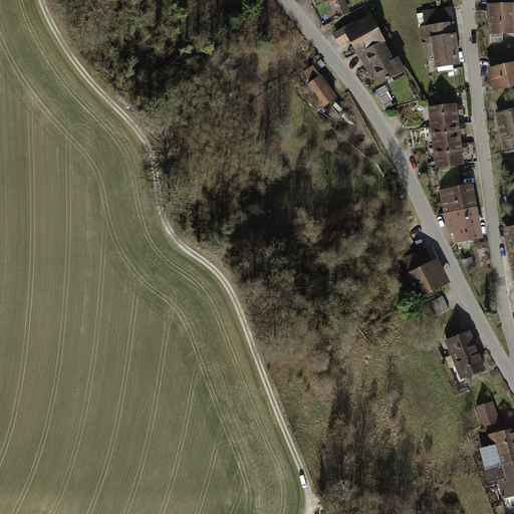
[(513,5),(492,6),(492,42),(502,42),(502,32),(513,32),(513,5)]
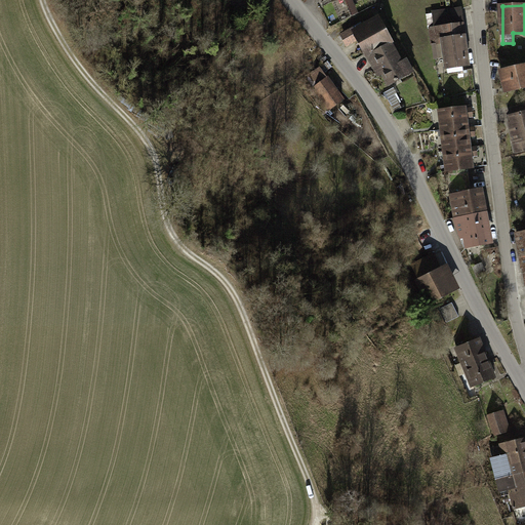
[(444,43),(463,40),(459,10),(433,14),(435,28),(432,28),(434,44),(444,43)]
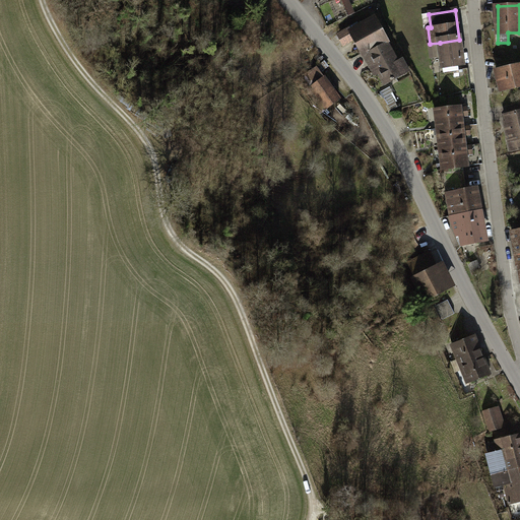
[(351,30),(365,55),(388,43),(375,18),(351,30)]
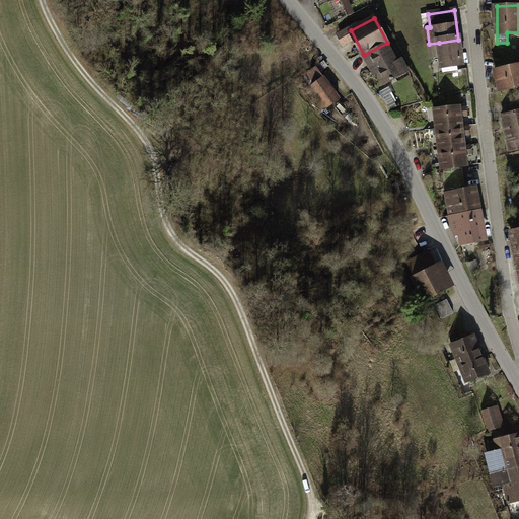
[(458,40),(439,43),(443,67),(462,65),(458,40)]
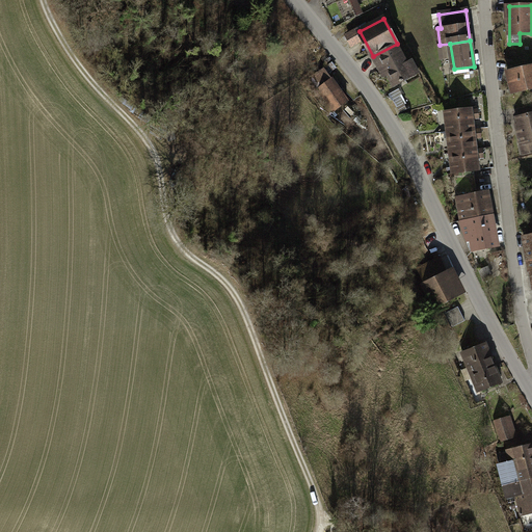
[(415,76),(397,44),(373,56),(378,65),(381,63),(394,86),(415,76)]
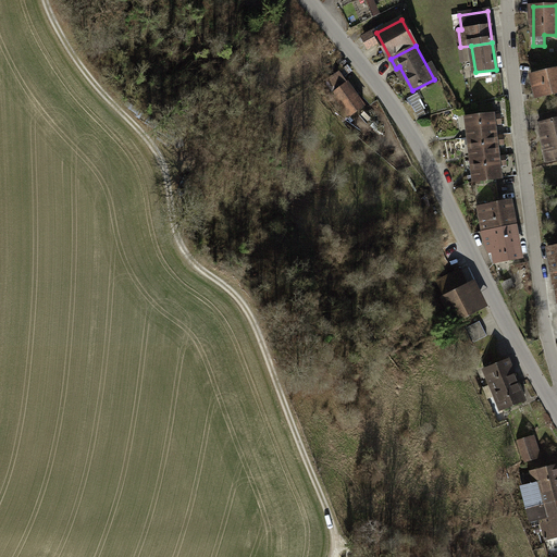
[(556,67),(532,74),(537,97),(556,91),(556,67)]
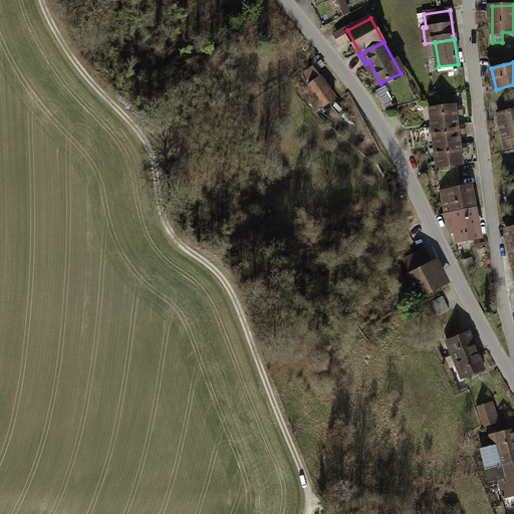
[(313,66),(300,74),(323,106),(336,98),(320,76),(324,73),(320,66),(315,69),(313,66)]
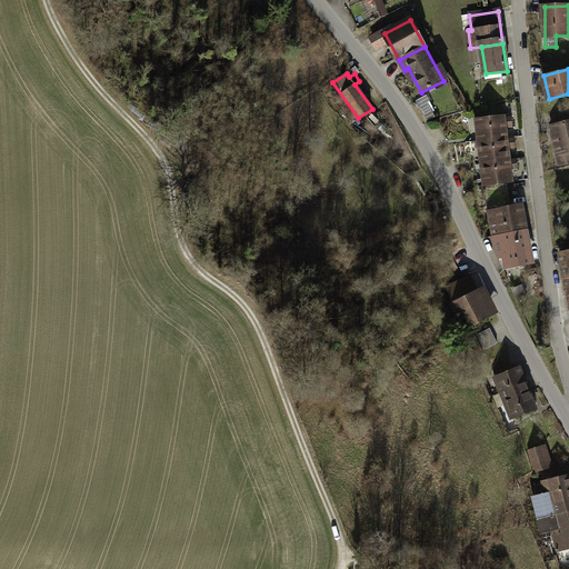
[(477,120),(480,141),(507,139),(506,129),(513,128),(511,116),(477,120)]
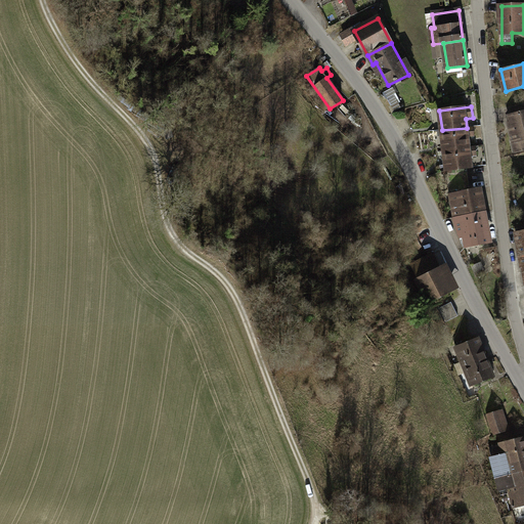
[(523,113),(510,116),(516,140),(513,141),(515,150),(523,147),(523,143),(523,139),(523,138),(523,113)]
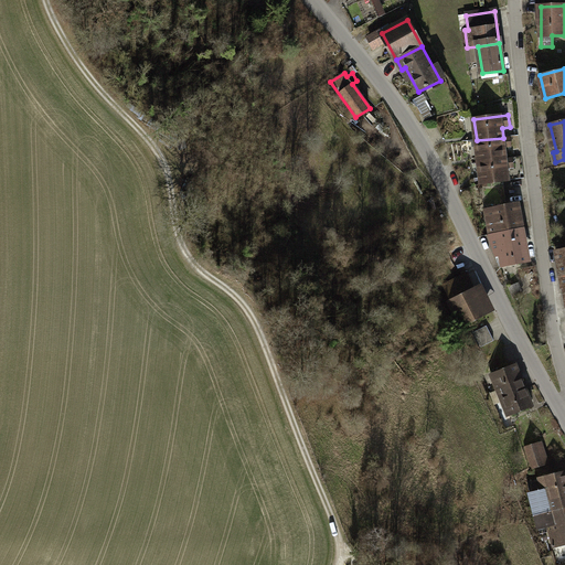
[(477,140),(479,162),(505,159),(504,149),(512,148),(511,137),(503,138),(477,140)]
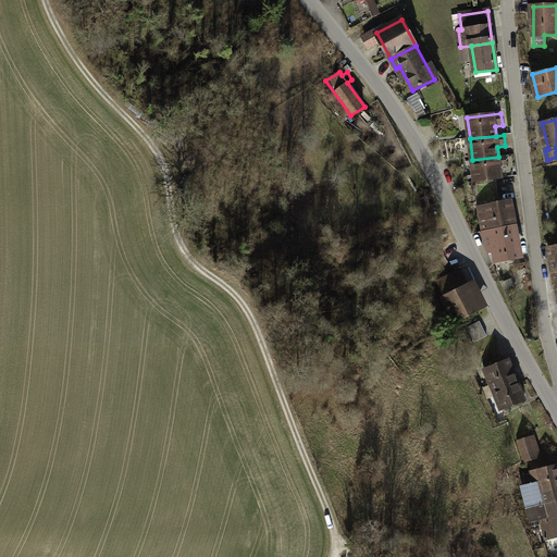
[(506,156),(498,157),(472,160),(474,181),(495,178),(500,177),(499,166),(507,165),(506,156)]
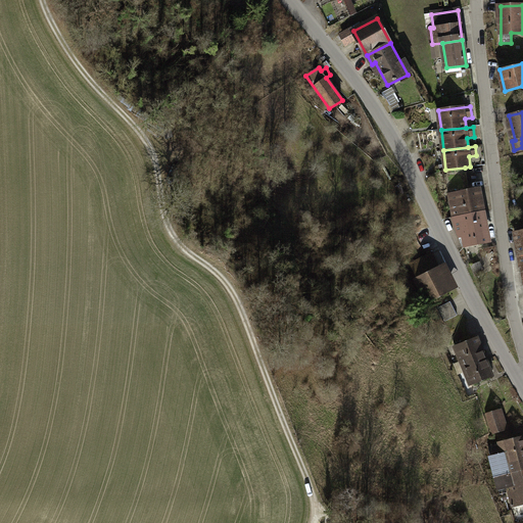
[(448,194),(450,194),(468,191),(465,168),(445,170),(448,194)]
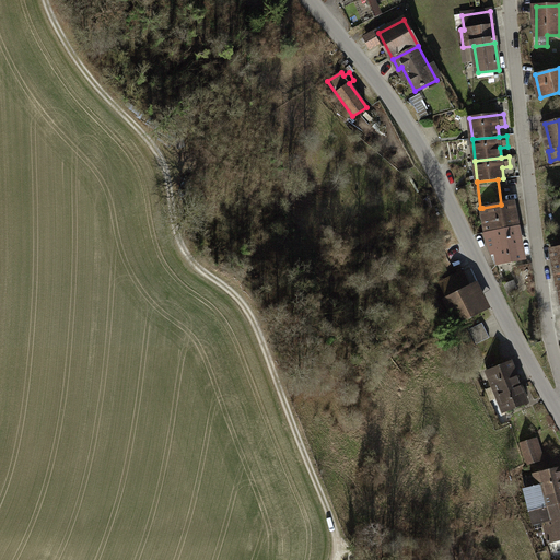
[(482,208),(487,232),(517,226),(513,202),(501,205),(482,208)]
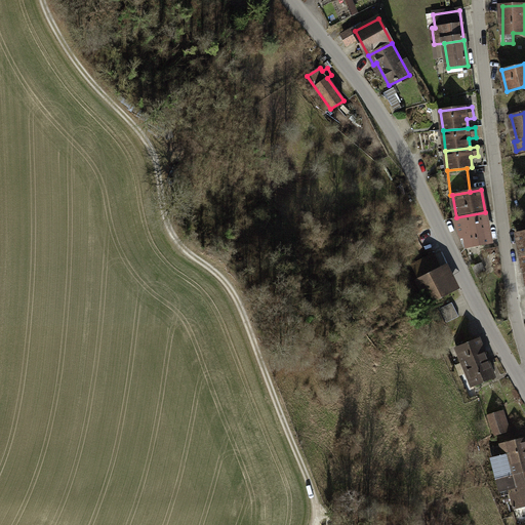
[(490,243),(485,212),(456,217),(453,218),(459,236),(467,235),(470,248),(490,243)]
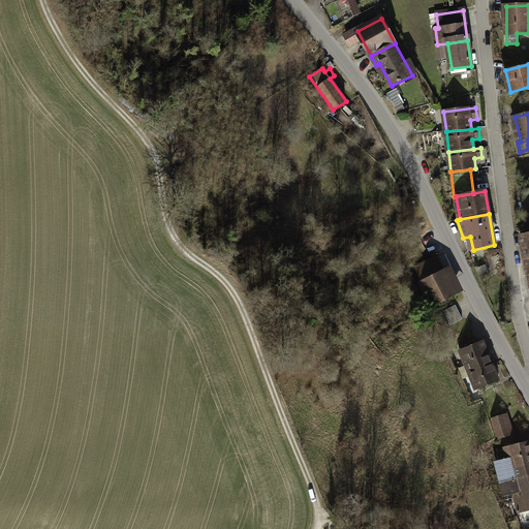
[(421,281),(433,306),(457,293),(439,257),(416,269),(423,280),(421,281)]
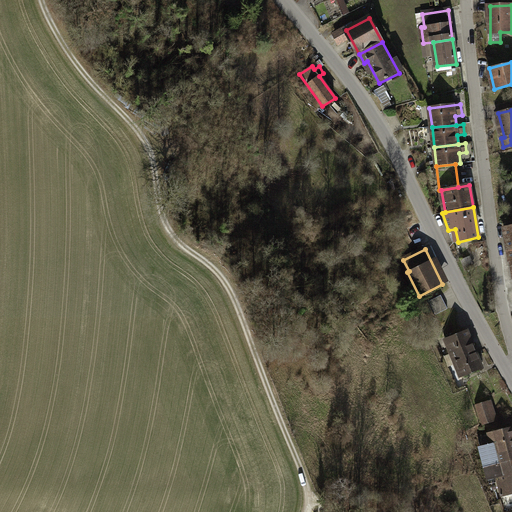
[(441,295),(428,302),(435,316),(448,309),(441,295)]
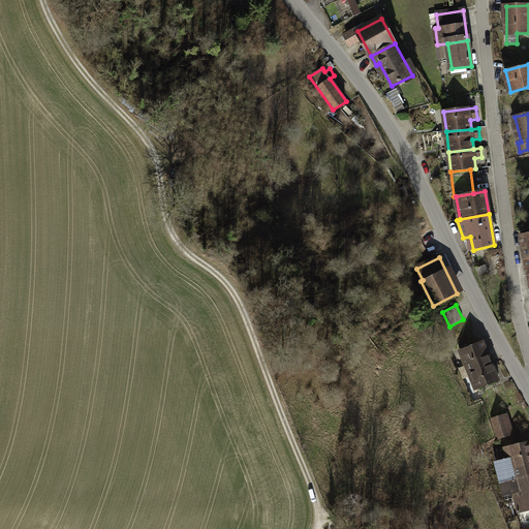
[(499,380),(483,341),(462,350),(477,389),(499,380)]
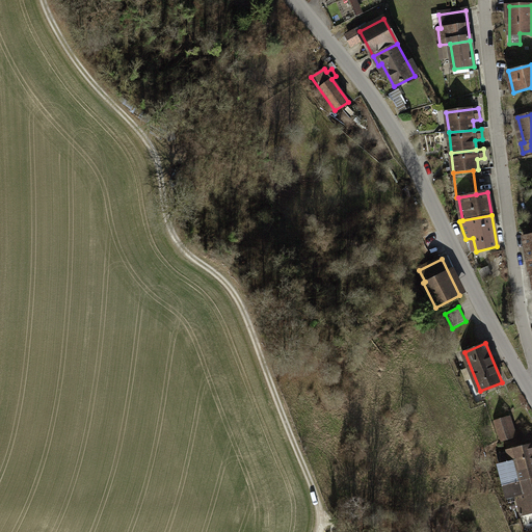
[(508,417),(495,421),(501,442),(515,436),(508,417)]
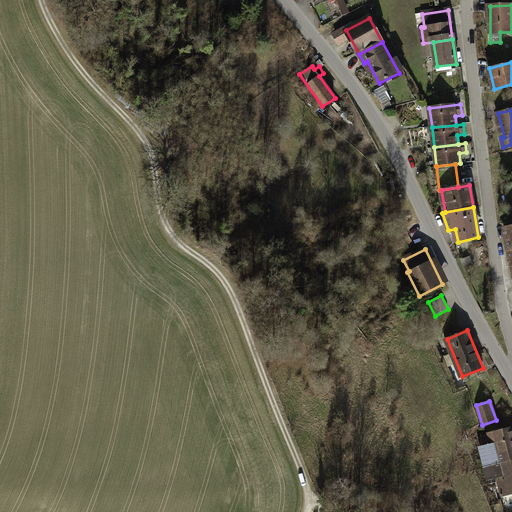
[(511,427),(491,432),(499,464),(511,460),(511,427)]
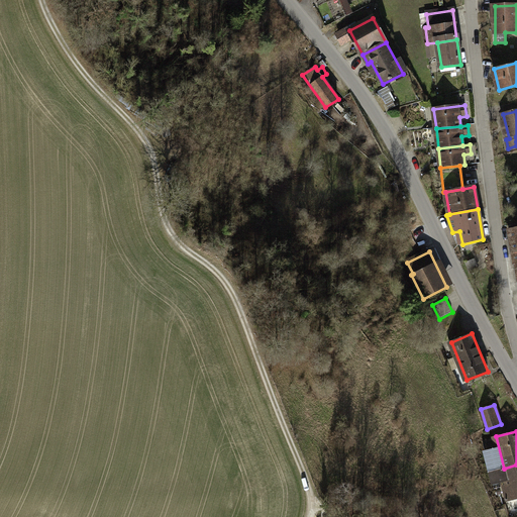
[(516,497),(516,464),(504,469),(508,486),(503,487),(506,501),(516,497)]
